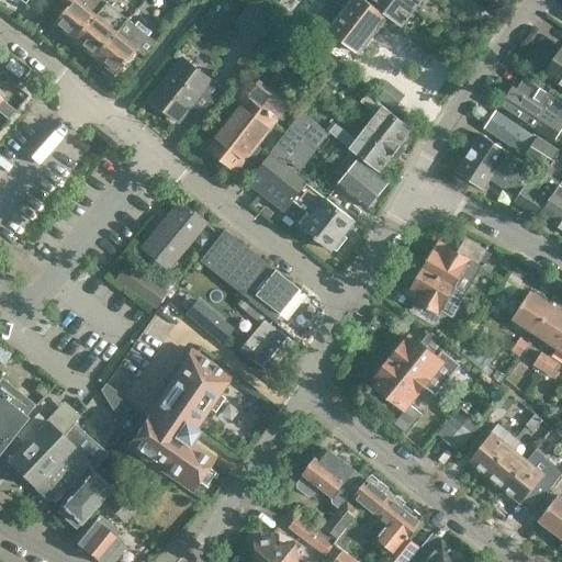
[(65,41),(71,46),(105,3),(101,0),(63,0),(55,11),(62,17),(54,25),(68,36),(65,41)]
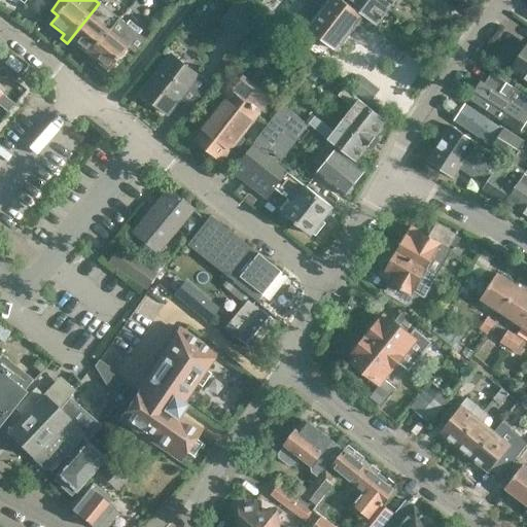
[(336,51),(363,18),(341,0),(326,0),(328,1),(321,9),(315,4),(311,4),(300,20),(301,23),(307,28),(336,51)]
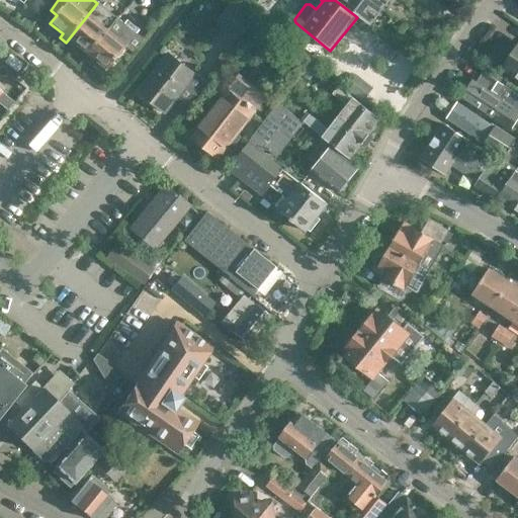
[(337,0),(370,24),(381,9),(369,0),(337,0)]
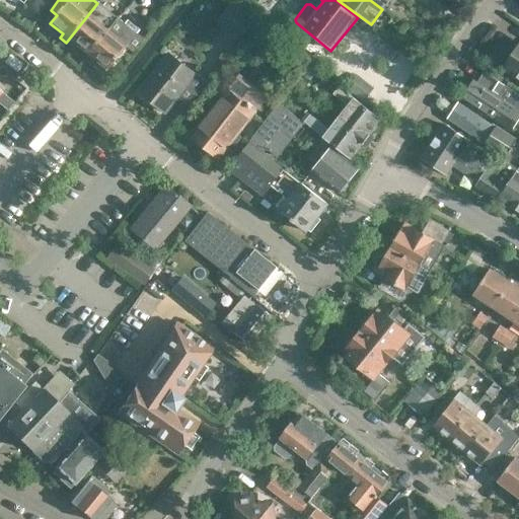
[(370,0),(382,9),(388,0),(370,0)]
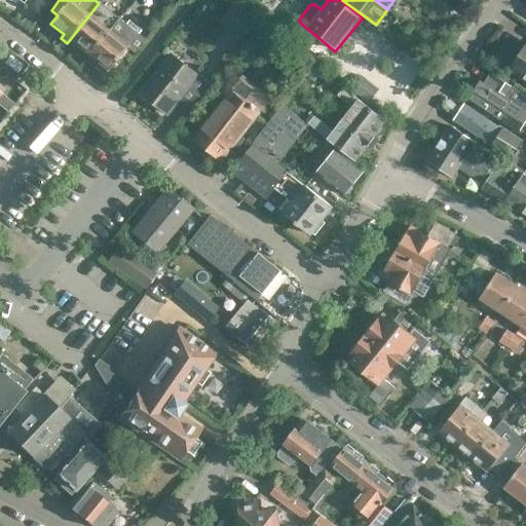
[(241,41),(246,35),(258,20),(234,2),(218,23),(241,41)]
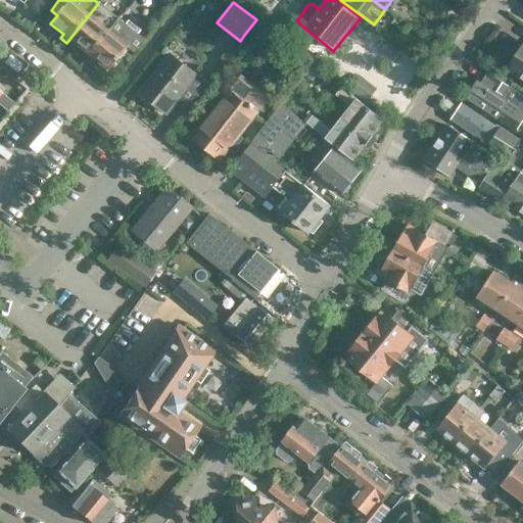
[(98,3),(66,43),(75,49),(78,45),(90,55),(119,19),(98,3)]
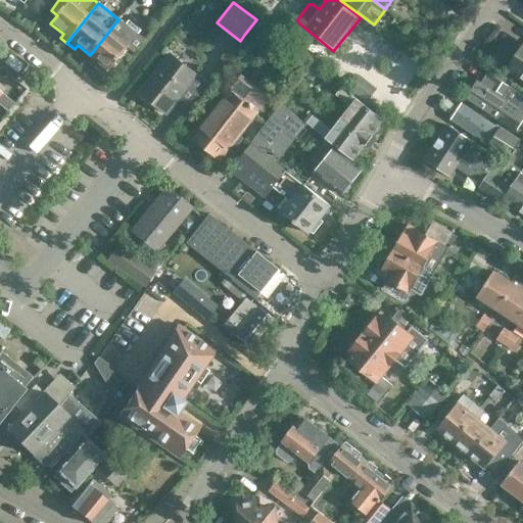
[(290,30),(268,12),(260,22),(282,39),(290,30)]
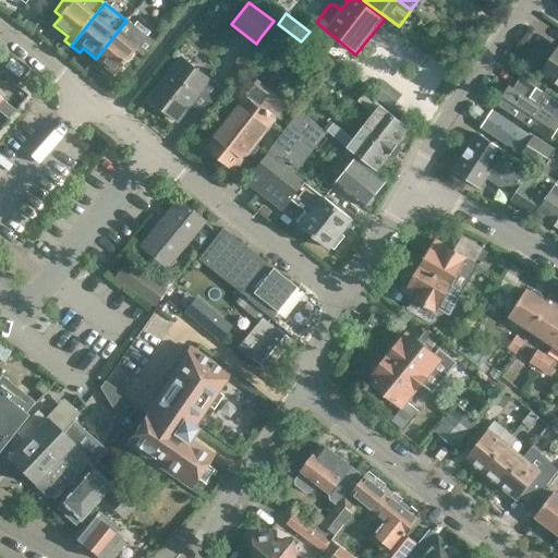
[(126,21),(96,59),(116,74),(135,50),(142,56),(153,41),(146,36),(149,32),(135,21),(132,25),(126,21)]
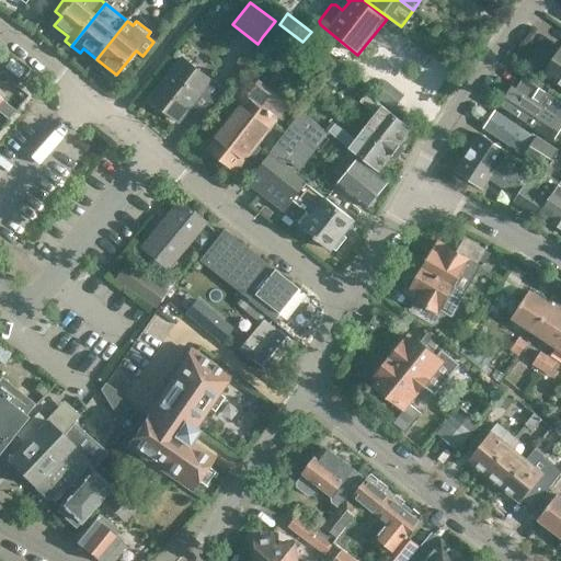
[(305,44),(275,21),(262,37),(292,60),(305,44)]
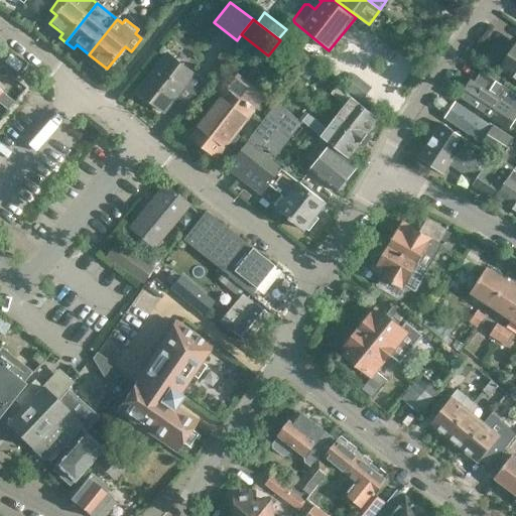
[(515,44),(501,68),(515,78),(515,44)]
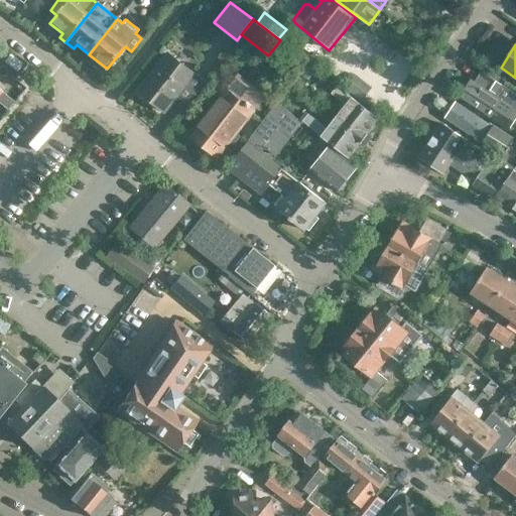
[(186,105),(206,81),(167,52),(138,91),(163,111),(175,97),(186,105)]
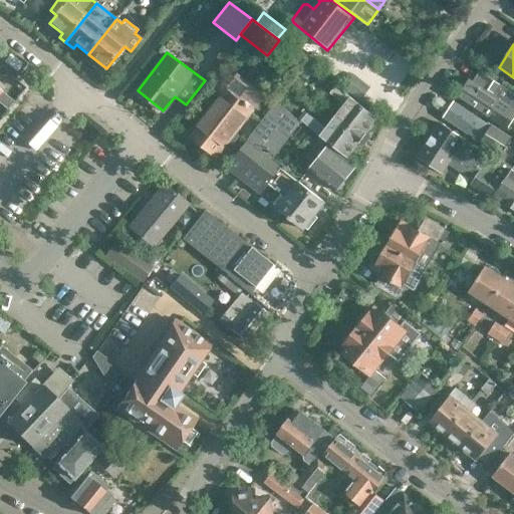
[(307,63),(300,73),(306,78),(314,68),(307,63)]
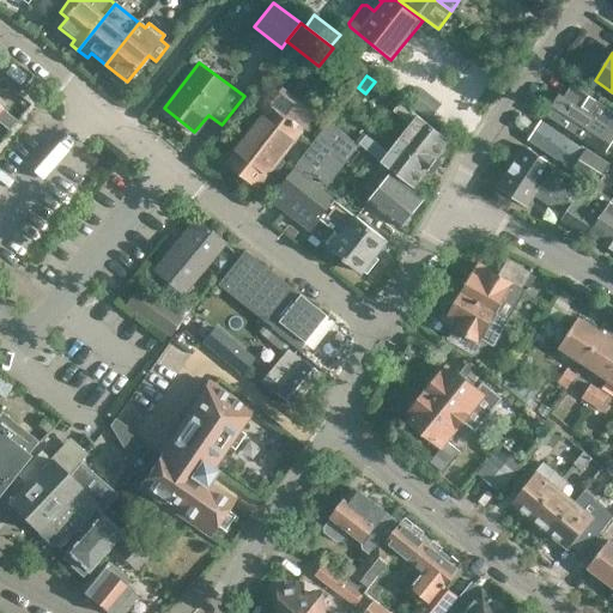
[(570,101),(559,93),(545,115),(604,153),(612,139),(612,109),(578,86),(570,101)]
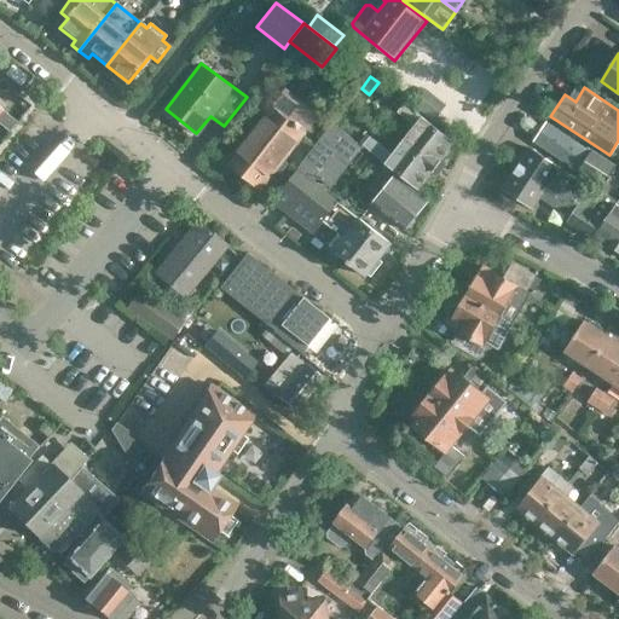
[(284,88),(227,162),(261,189),(318,115),(284,88)]
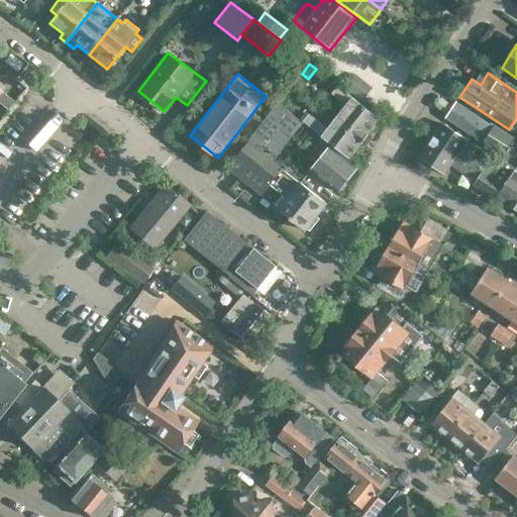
[(355,74),(344,87),(362,101),(373,88),(355,74)]
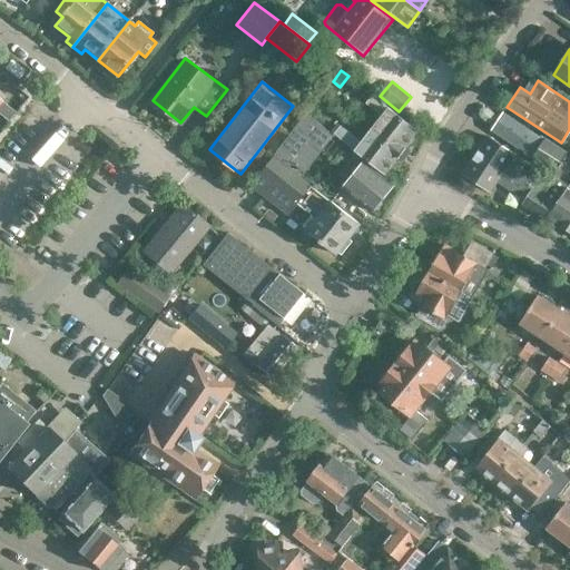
[(382,116),(372,128),(405,155),(410,149),(406,146),(419,130),(372,94),(365,102),(382,116)]
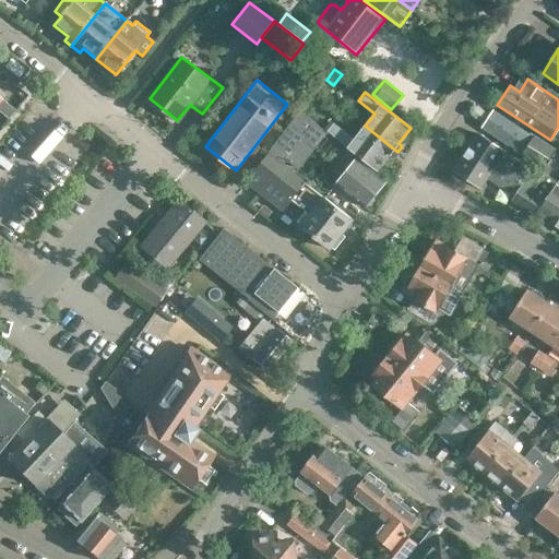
[(299,110),(300,111),(307,116),(313,108),(306,102),(299,110)]
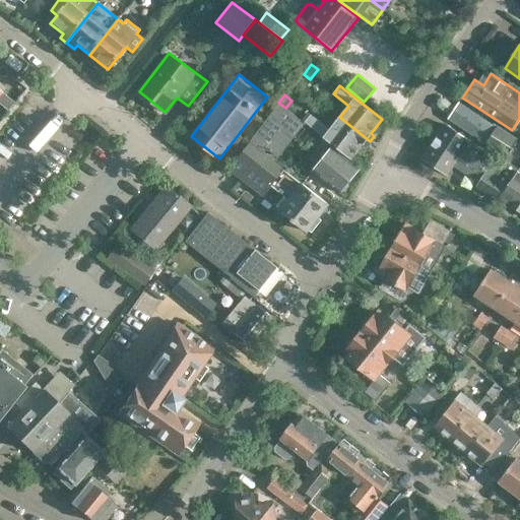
[(496,127),(459,103),(449,118),(485,142),(506,156),(517,139),(497,125),(496,127)]
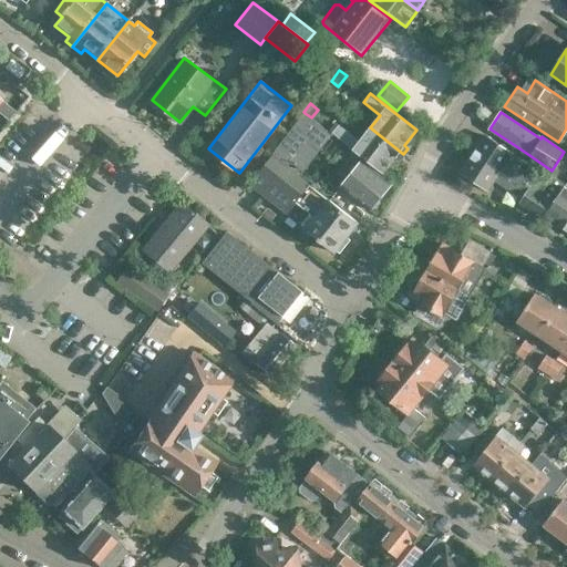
[(331,134),(311,117),(305,113),(271,155),(299,176),(331,134)]
